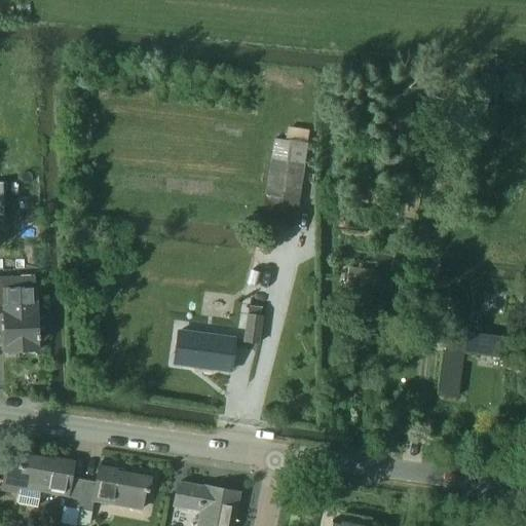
[(262,222),(293,227),(306,145),(274,140),(262,222)]
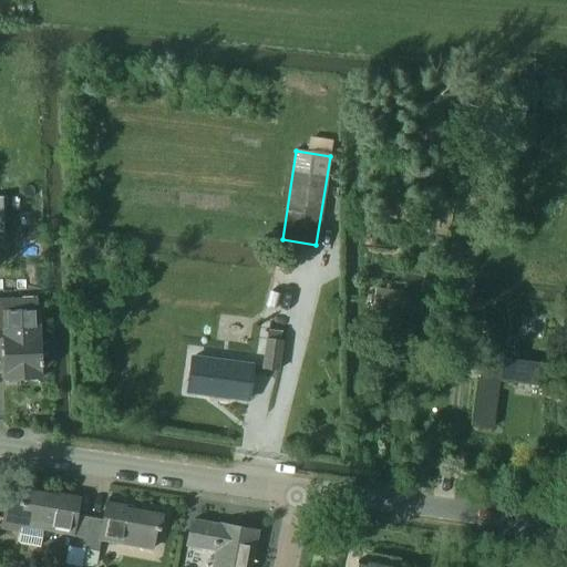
[(38,202),(22,203),(22,216),(38,215),(38,202)]
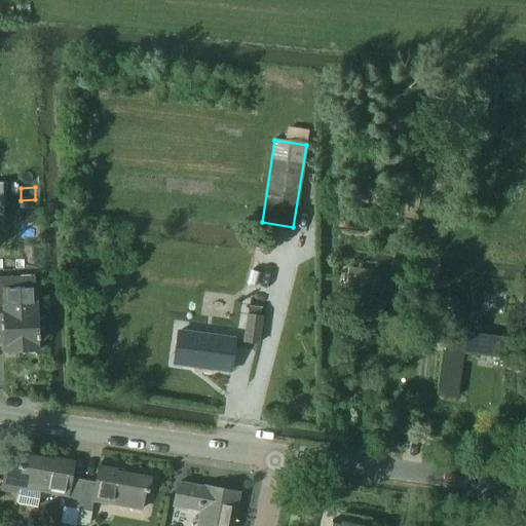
[(17,215),(17,239),(39,239),(38,214),(17,215)]
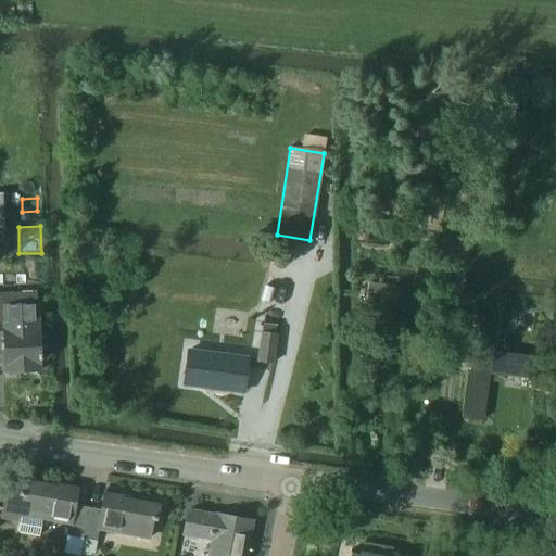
[(368,282),(365,303),(392,306),(394,286),(368,282)]
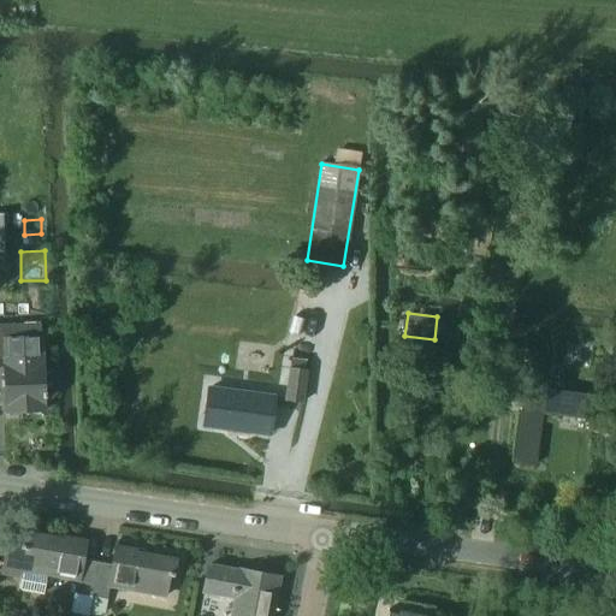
[(24,406),(24,410),(43,410),(43,398),(52,397),(57,392),(55,375),(51,371),(42,371),(41,337),(40,337),(40,324),(0,324),(0,359),(5,359),(6,406),(24,406)]
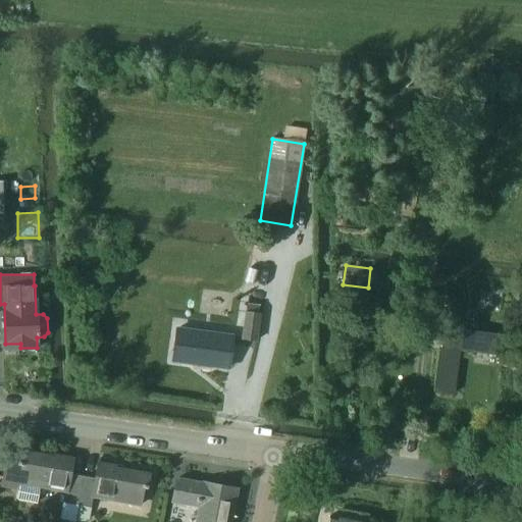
[(347,296),(346,307),(365,309),(366,299),(347,296)]
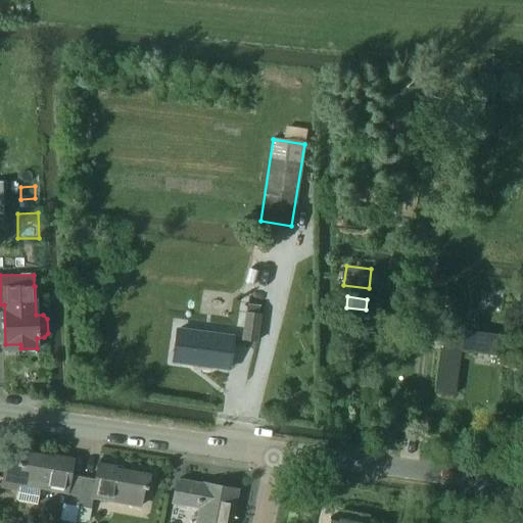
[(243,339),(256,341),(260,316),(258,316),(259,306),(247,304),(243,339)]
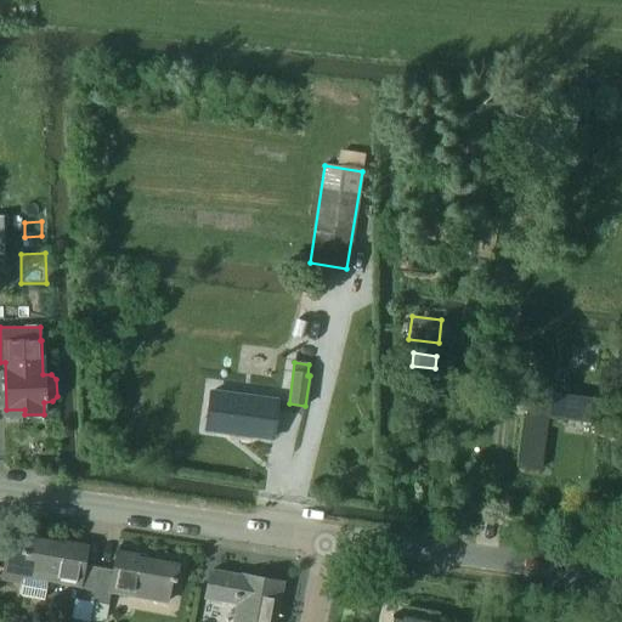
[(522,417),(516,465),(541,468),(547,417),(597,423),(599,399),(526,390),(524,407),(526,408),(525,417),(522,417)]
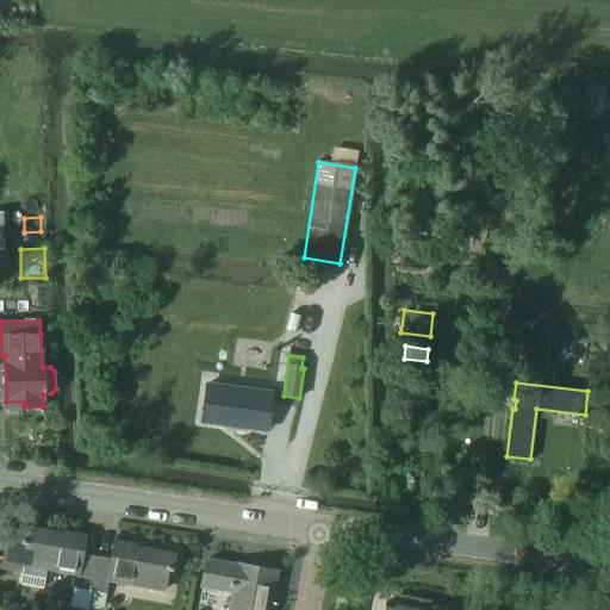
[(201,423),(267,431),(272,393),(207,385),(201,423)]
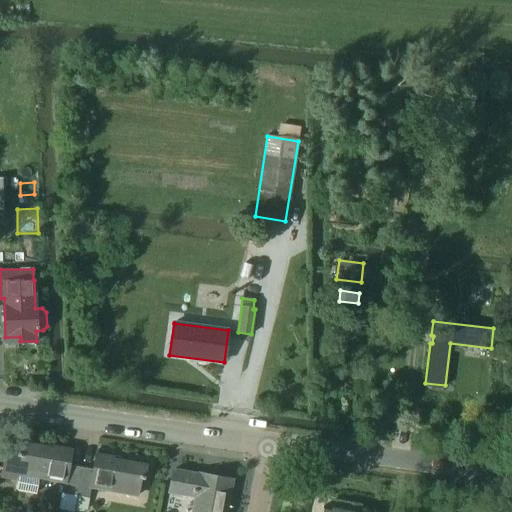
[(20,474),(38,477),(65,482),(63,494),(75,496),(81,468),(69,466),(72,450),(53,446),(53,448),(20,442),(18,455),(5,453),(1,478),(19,481),(20,474)]
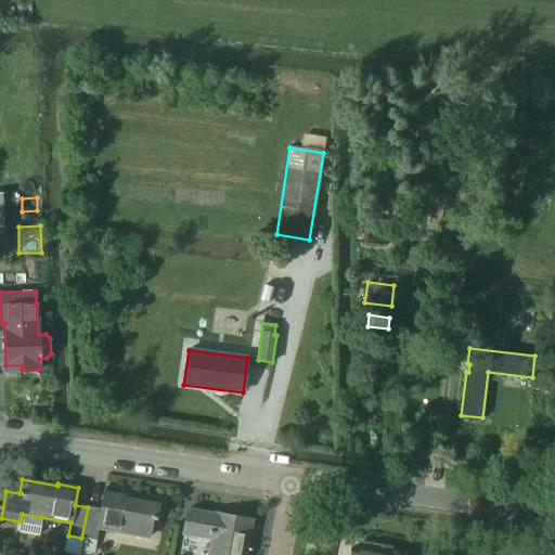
[(104,492),(101,508),(101,510),(88,507),(81,538),(95,540),(99,527),(150,537),(153,514),(157,515),(158,504),(124,499),(125,497),(104,492)]
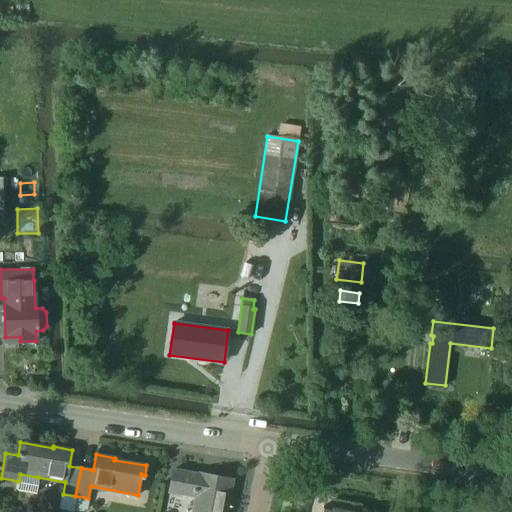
[(198,474),(174,469),(170,492),(196,497),(192,511),(225,511),(232,479),(199,473),(198,474)]
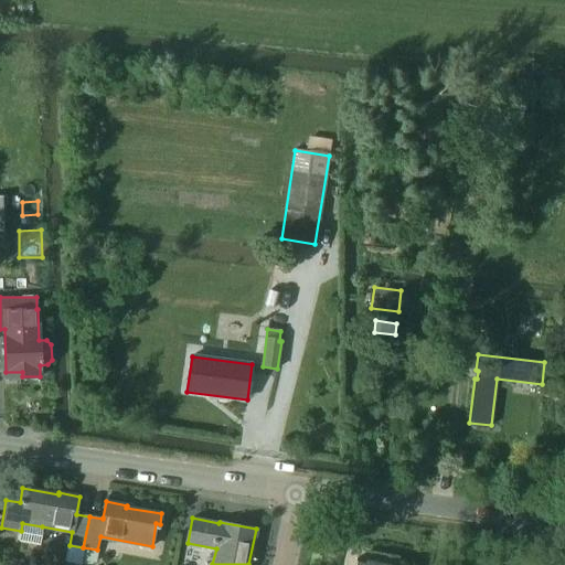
All buildings are outlined.
